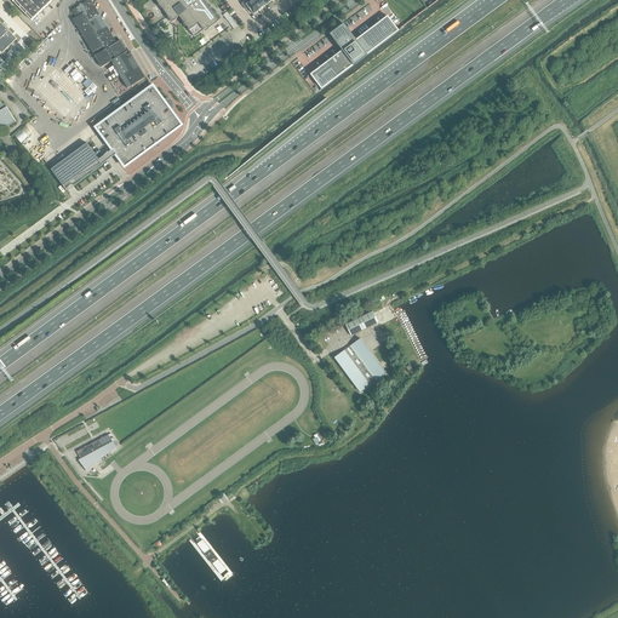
[(11,0),(16,5),(24,13),(29,18),(47,0),(11,0)]
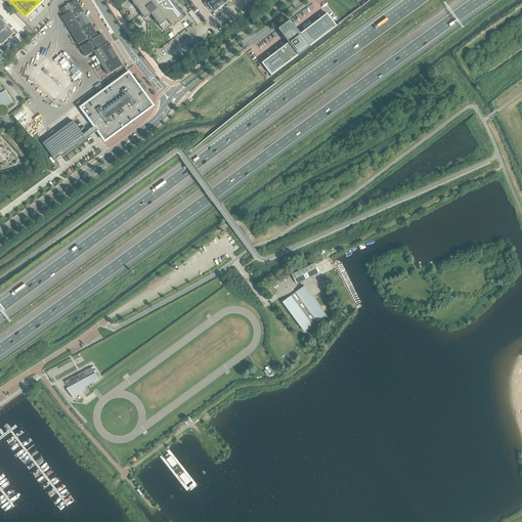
[(64,3),(58,6),(62,12),(59,14),(77,42),(80,41),(81,43),(78,45),(84,54),(93,49),(94,51),(93,52),(99,61),(100,62),(106,73),(114,69),(120,63),(121,63),(122,63),(109,43),(105,44),(104,42),(105,42),(99,32),(97,34),(95,35),(93,32),(83,13),(84,13),(84,12),(80,6),(79,7),(75,0),(70,0),(68,1),(64,3)]
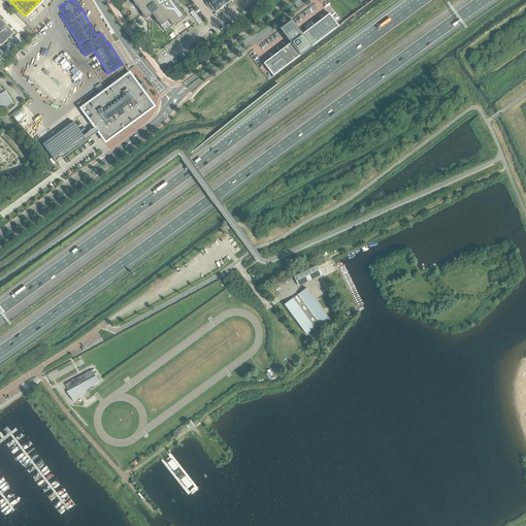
[(132,0),(144,15),(146,14),(151,11),(164,29),(184,14),(172,0),(132,0)]
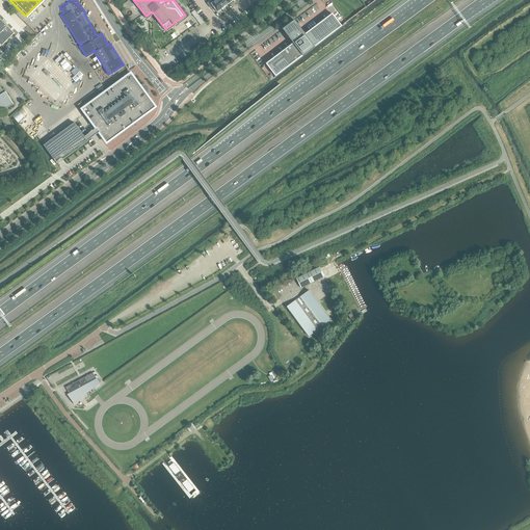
[(222,5),(217,0),(207,0),(206,1),(209,6),(211,4),(216,10),(222,5)]
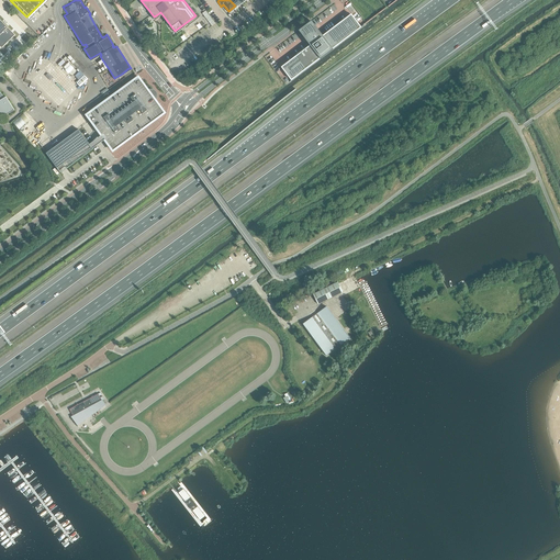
[(213,21),(205,10),(201,13),(208,22),(210,24),(213,21)]
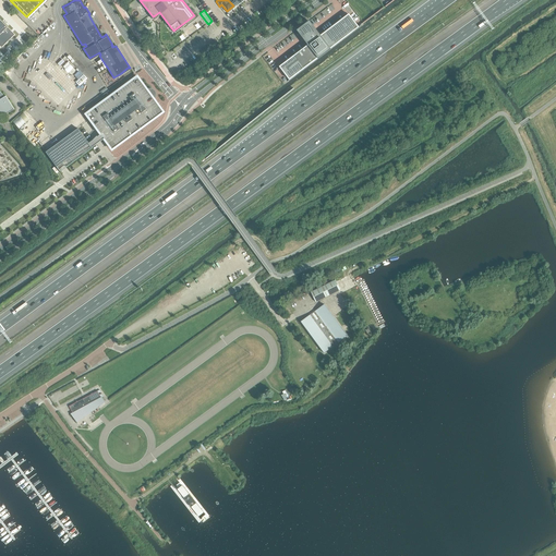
[(352,28),(351,28),(355,25),(347,13),(342,16),(318,34),(307,19),(294,28),(305,44),(278,65),(288,77),(315,57),(316,57),(328,47),(352,28)]
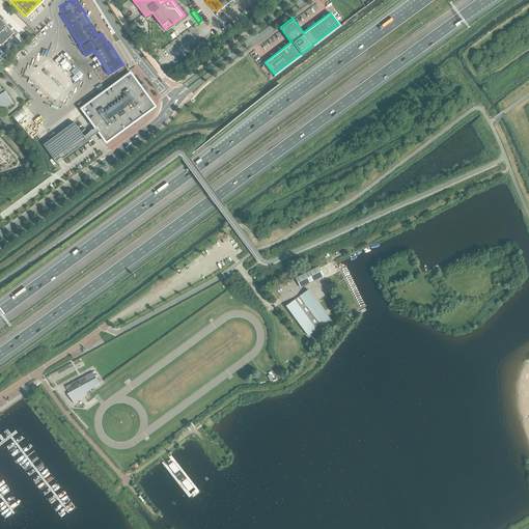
[(0,40),(1,42),(11,31),(0,19),(0,40)]
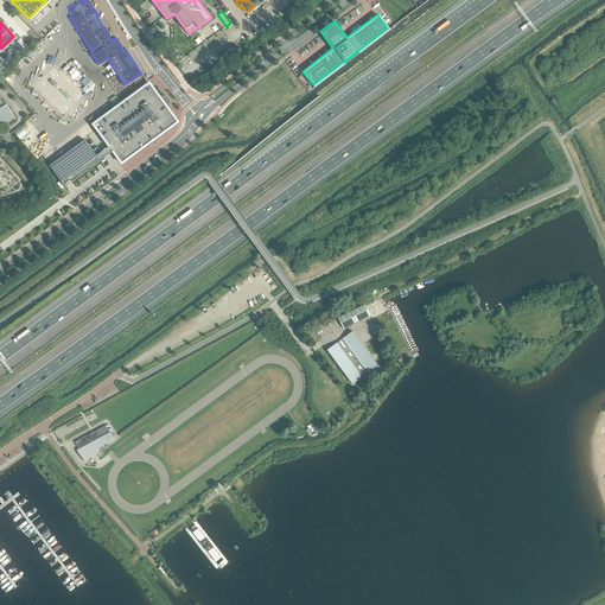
[(18,42),(12,48),(18,55),(24,49),(18,42)]
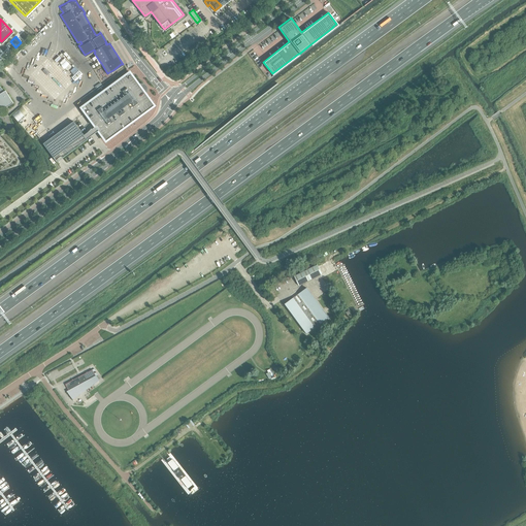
[(77,68),(70,76),(72,78),(73,79),(74,78),(80,72),(77,68)]
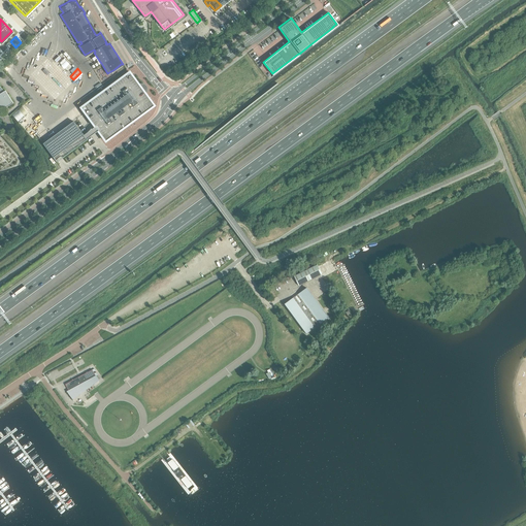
[(128,71),(79,106),(104,140),(110,135),(111,134),(113,133),(114,131),(117,128),(118,126),(119,125),(121,124),(120,122),(122,120),(125,118),(128,123),(153,104),(144,93),(143,94),(143,93),(143,92),(144,92),(144,91),(145,91),(145,90),(145,89),(145,88),(145,87),(145,86),(145,85),(144,85),(144,84),(143,84),(142,83),(141,83),(140,83),(139,83),(138,83),(137,83),(136,84),(136,83),(128,71)]
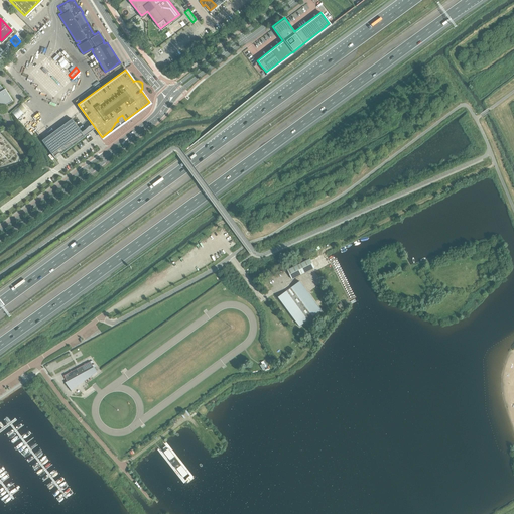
[(0,105),(1,106),(11,99),(4,87),(4,88),(4,89),(0,84),(0,105)]
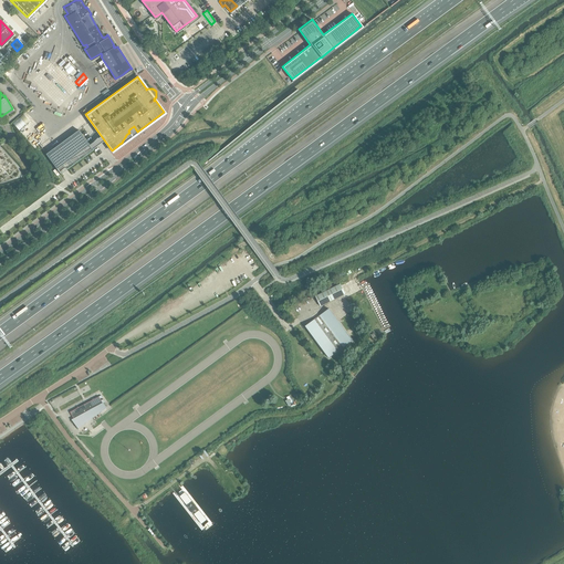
[(77,128),(70,134),(44,153),(59,171),(55,167),(64,160),(66,163),(68,166),(92,148),(80,133),(77,128)]
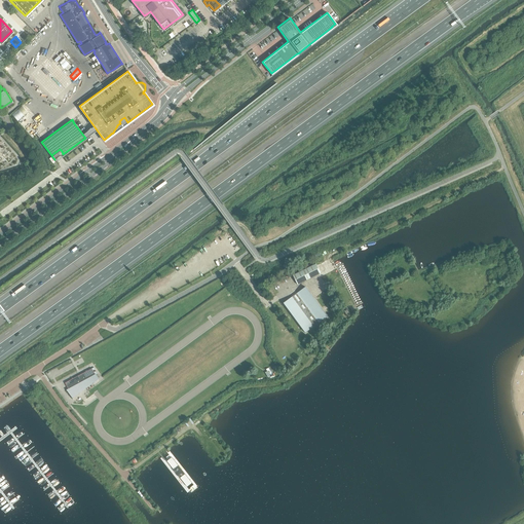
[(291,273),(296,283),(301,281),(319,271),(314,262),(291,273)]
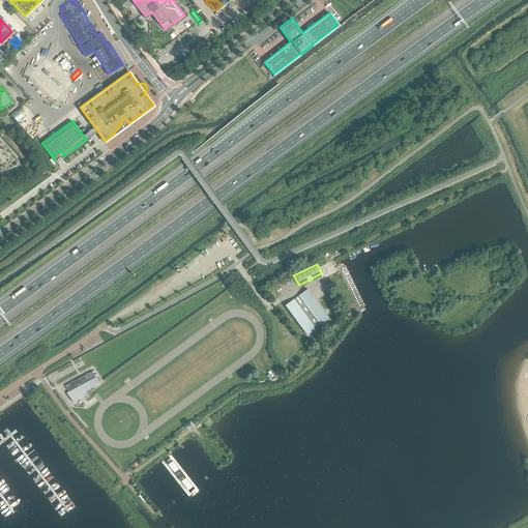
[(293,296),(283,303),(305,334),(316,326),(328,318),(315,299),(305,287),(293,296)]
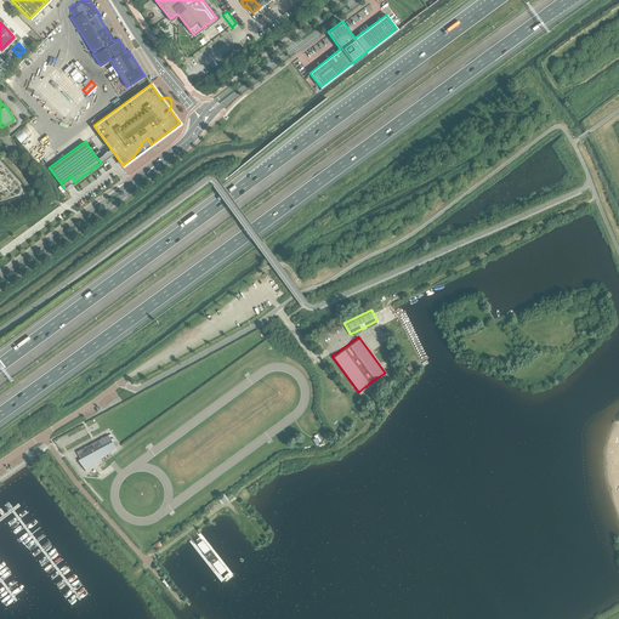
[(106,433),(94,439),(103,454),(113,446),(106,433)]
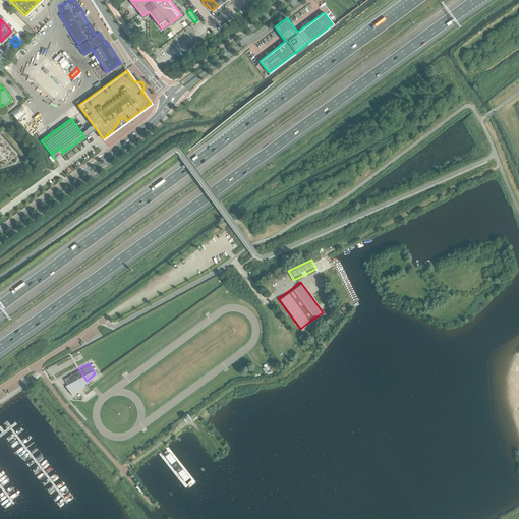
[(60,377),(64,386),(63,387),(64,388),(63,389),(67,394),(68,393),(68,394),(83,383),(87,381),(78,368),(76,369),(60,377)]
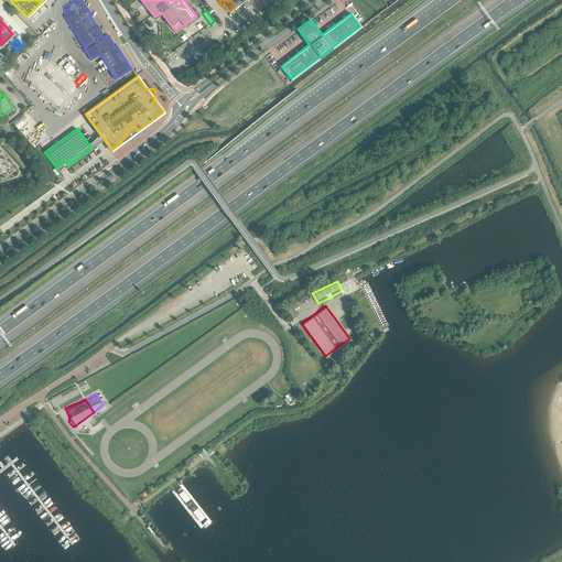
[(182,488),(176,493),(200,522),(205,518),(182,488)]
